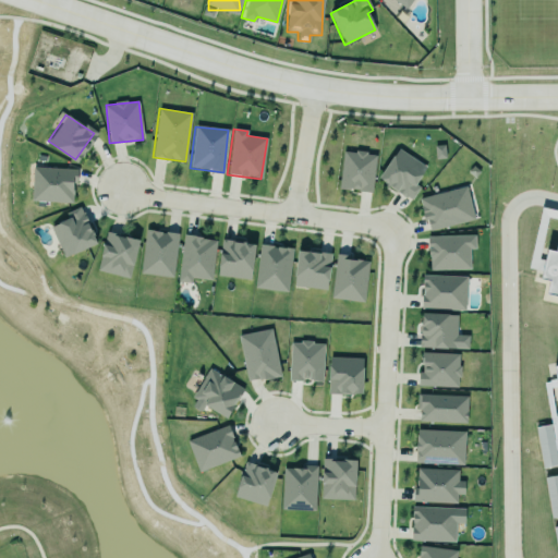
[(445,145),(435,145),(435,159),(444,159),(445,145)]
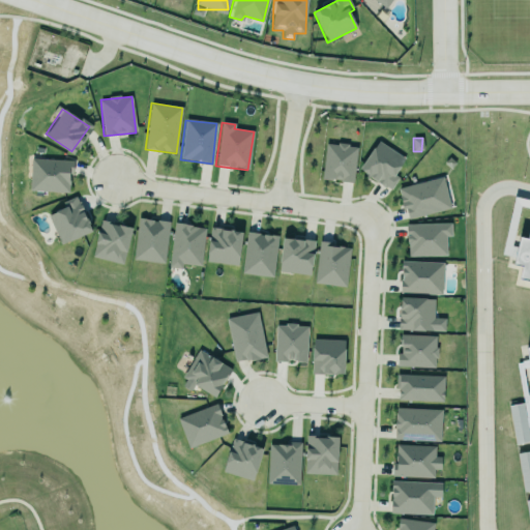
[(405,159),(378,141),(358,170),(389,190),(398,178),(393,175),(405,159)]
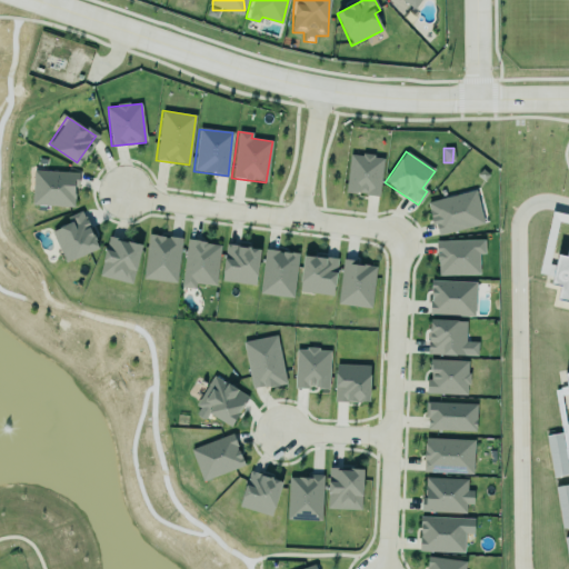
[(350,153),(345,192),(378,197),(383,158),(350,153)]
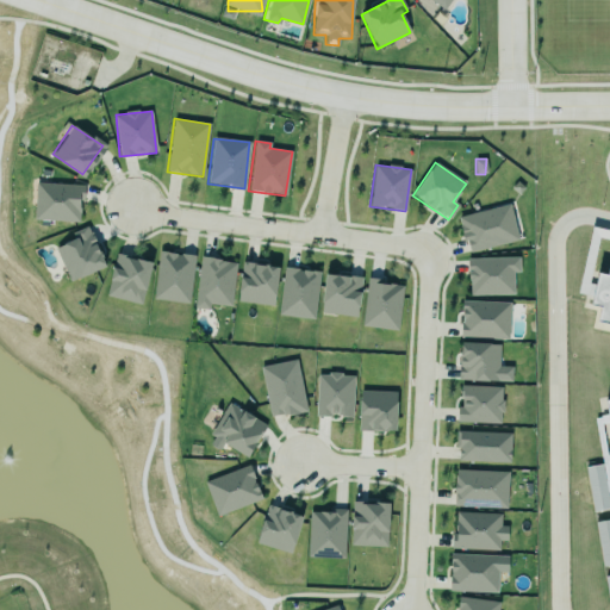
[(80,222),(82,185),(36,182),(33,221),(80,222)]
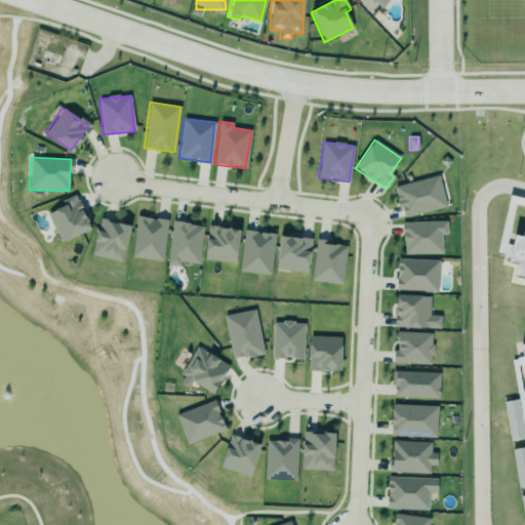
[(392,185),(439,173),(446,205),(403,215),(401,205),(397,206),(392,185)]
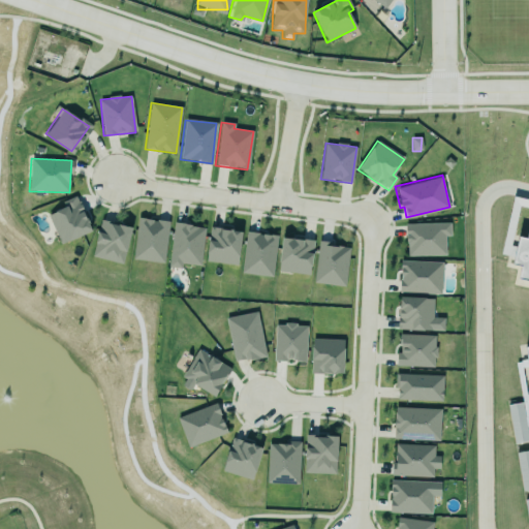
[(62,201),(64,209),(49,214),(59,244),(91,232),(78,196),(62,201)]
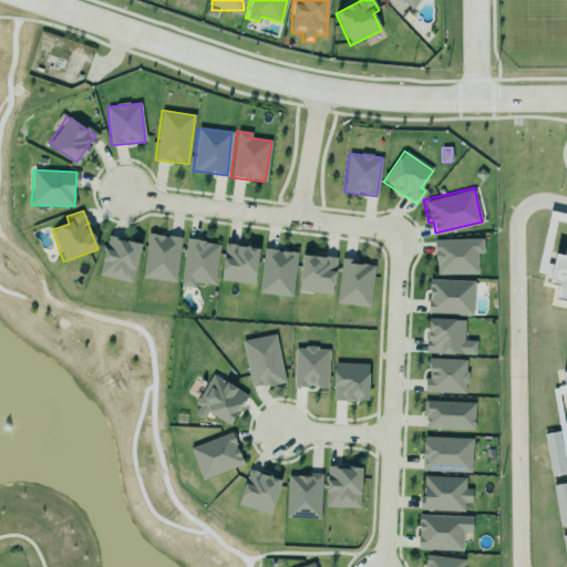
[(181,237),(145,234),(142,279),(177,281),(181,237)]
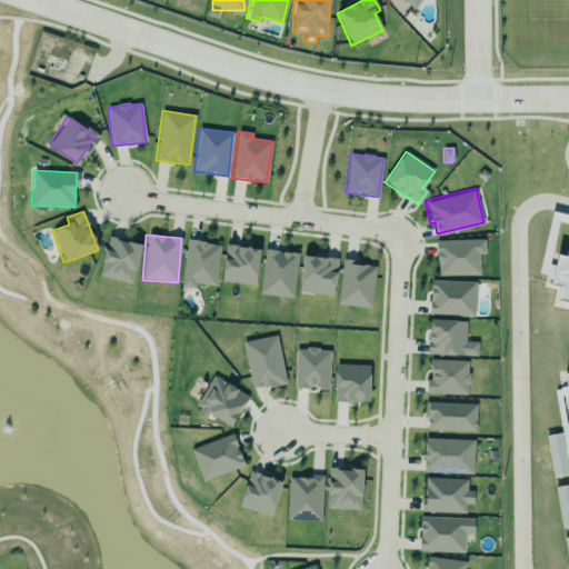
[(98,276),(131,285),(141,246),(108,237),(98,276)]
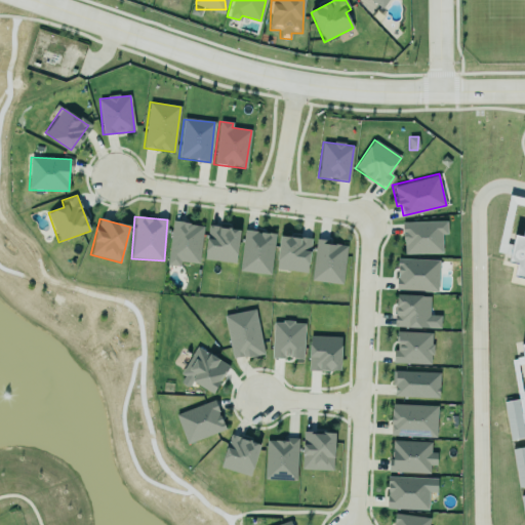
[(402,223),(445,220),(445,233),(441,234),(442,252),(404,254),(402,223)]
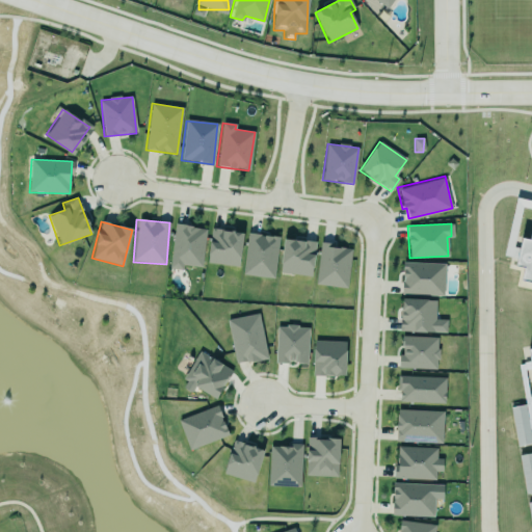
[(206,228),(174,224),(169,269),(182,270),(182,265),(202,267),(206,228)]
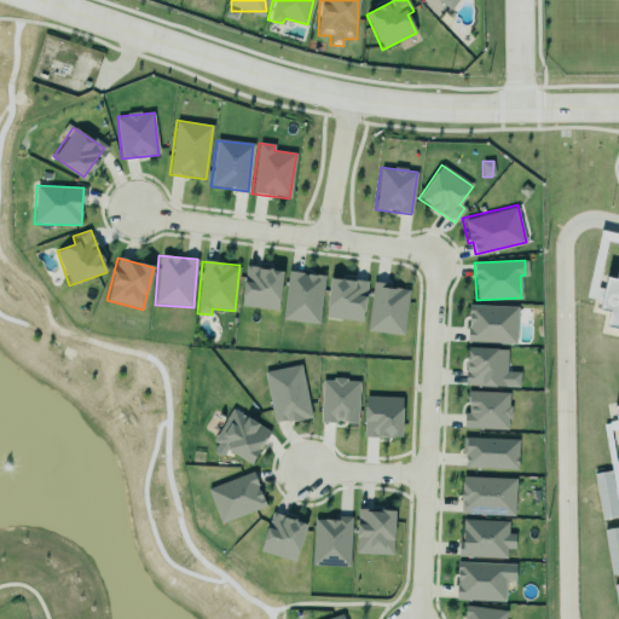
[(278,310),(282,270),(244,267),(241,307),(278,310)]
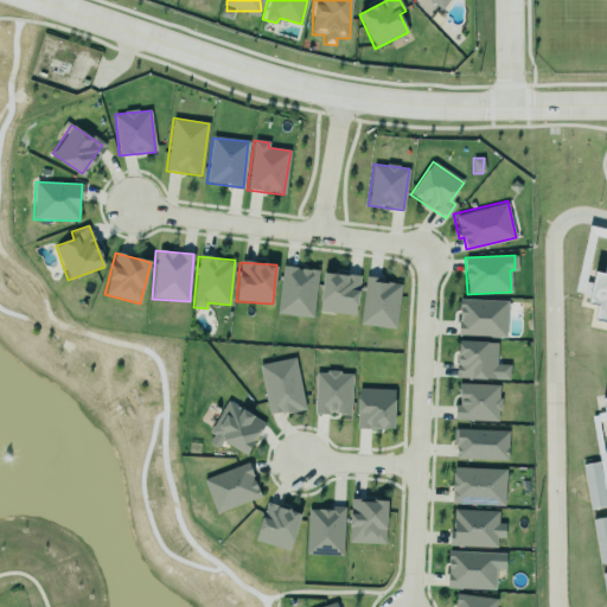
[(606,262),(604,262),(601,269),(593,268),(586,299),(594,301),(590,317),(606,319),(606,383),(606,384),(606,388),(606,393),(599,394),(605,427),(606,426),(606,262)]
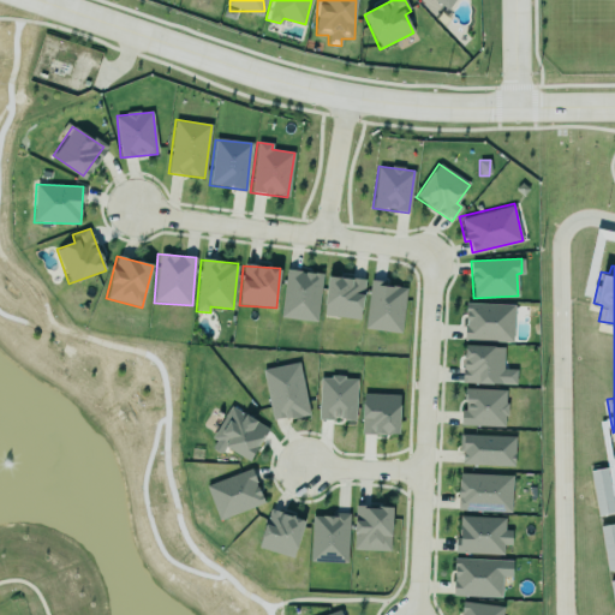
[(285,268),(322,272),(318,314),(281,310),(285,268)]
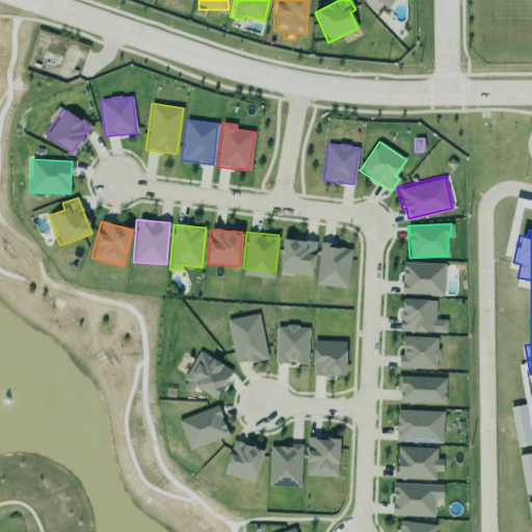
[(282,237),(278,270),(311,273),(314,240),(282,237)]
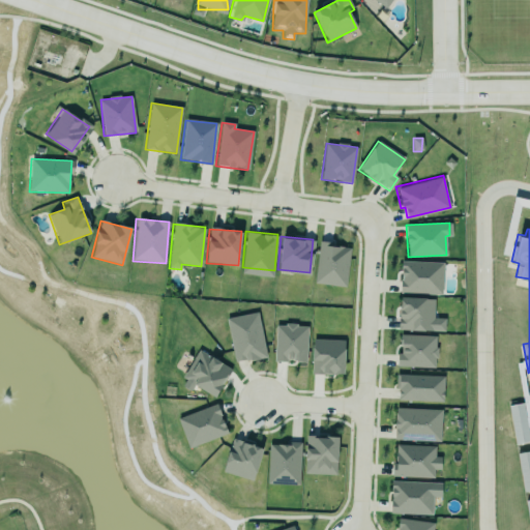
[(317,239),(313,283),(343,286),(348,245),(327,243),(327,240),(317,239)]
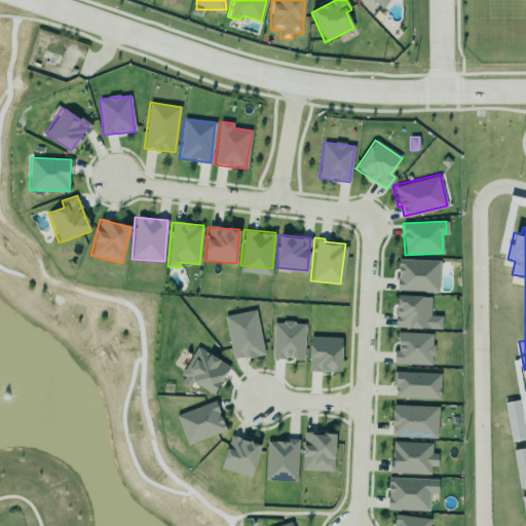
[(398,258),(439,260),(437,292),(396,290),(398,258)]
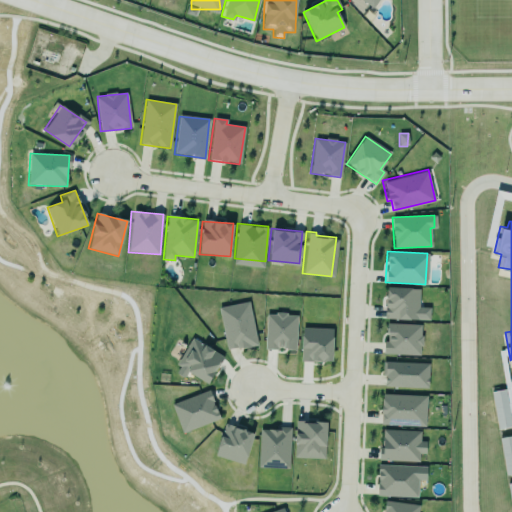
[(419,289),(386,288),(385,319),(430,320),(430,308),(419,307),(419,289)]
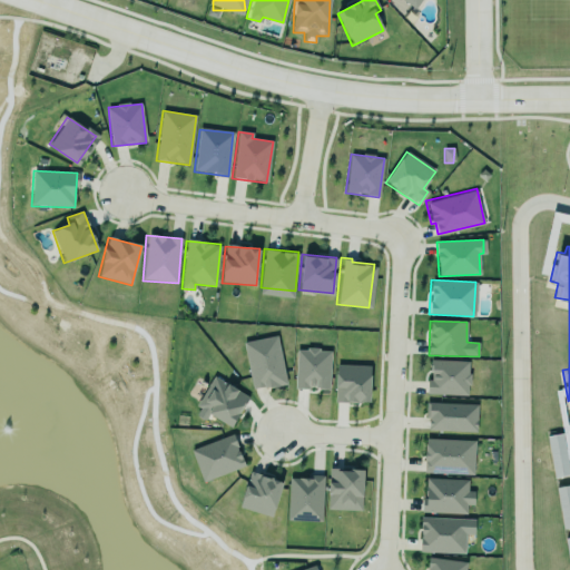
[(253,391),(286,384),(276,336),(243,343),(253,391)]
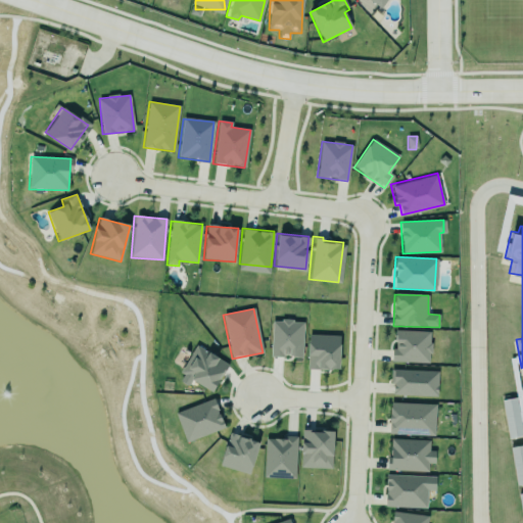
[(302,358),(303,322),(272,321),(271,357),(302,358)]
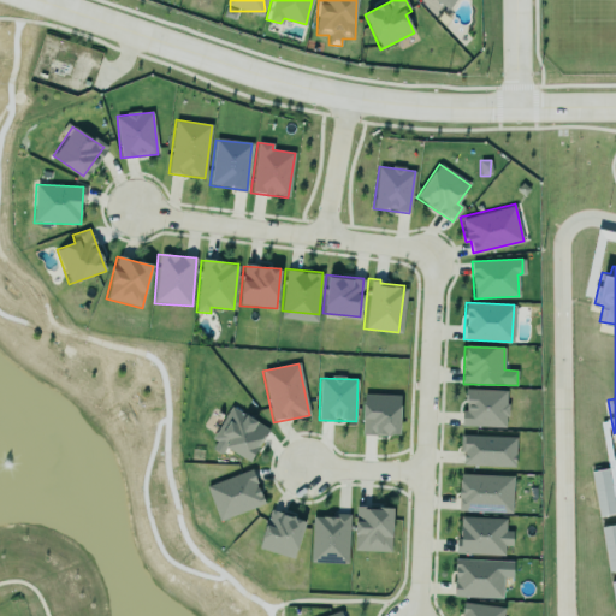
[(463,426),(507,427),(508,390),(465,389),(463,426)]
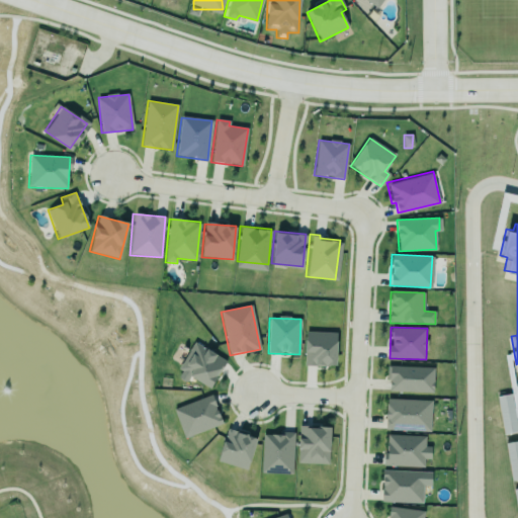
[(306,331),(304,364),(316,364),(316,359),(335,360),(336,333),(306,331)]
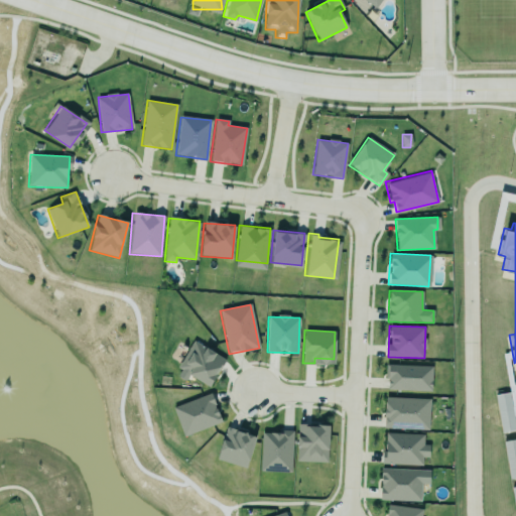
[(210,383),(225,358),(215,353),(216,351),(207,345),(205,348),(194,341),(177,367),(180,369),(177,375),(184,379),(189,371),(210,383)]
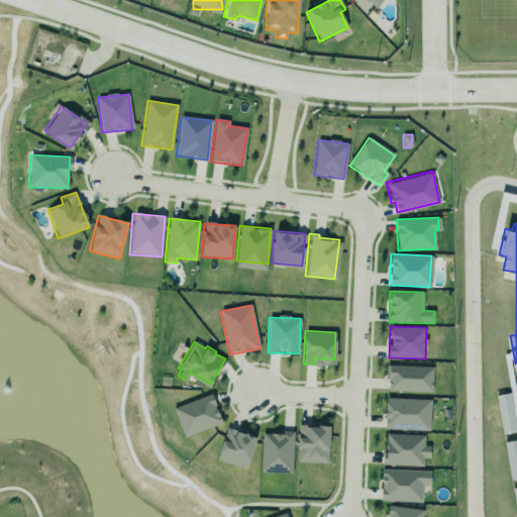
[(432,392),(433,367),(388,366),(387,391),(432,392)]
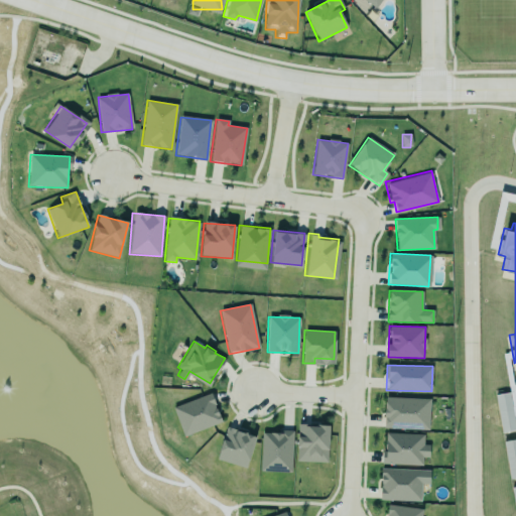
[(170,407),(209,392),(220,421),(181,436),(170,407)]
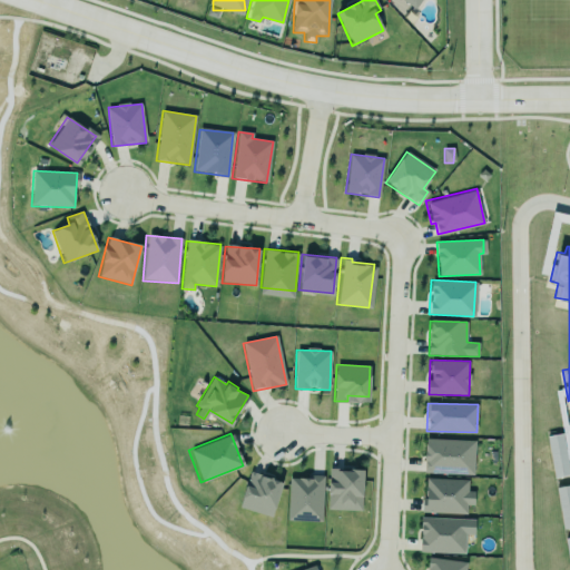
[(547,436),(553,478),(569,475),(562,434),(547,436)]
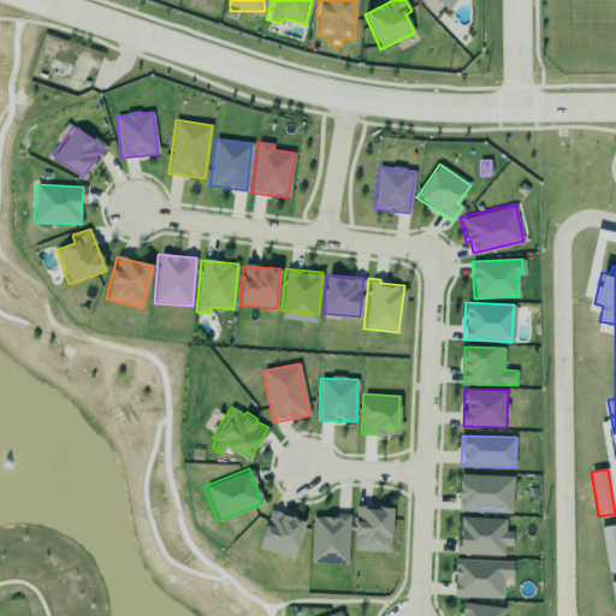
[(511,513),(513,475),(458,474),(458,511),(511,513)]
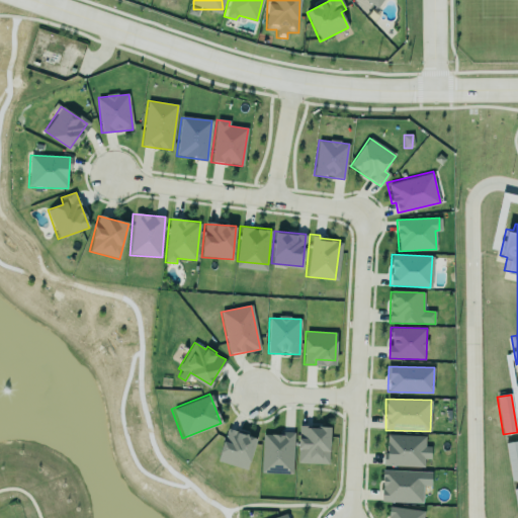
[(297,463),(329,464),(330,427),(298,427),(297,463)]
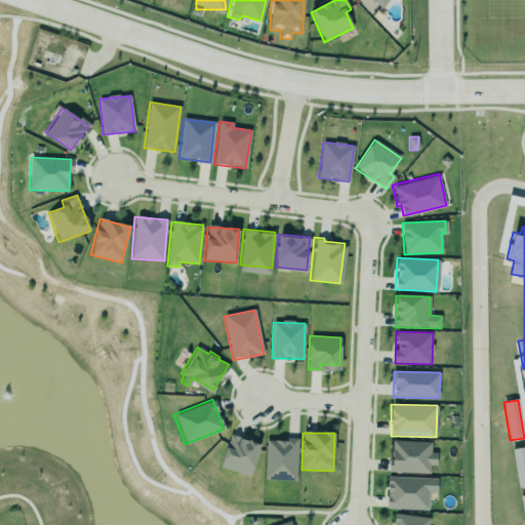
[(259,444),(230,435),(220,468),(250,477),(259,444)]
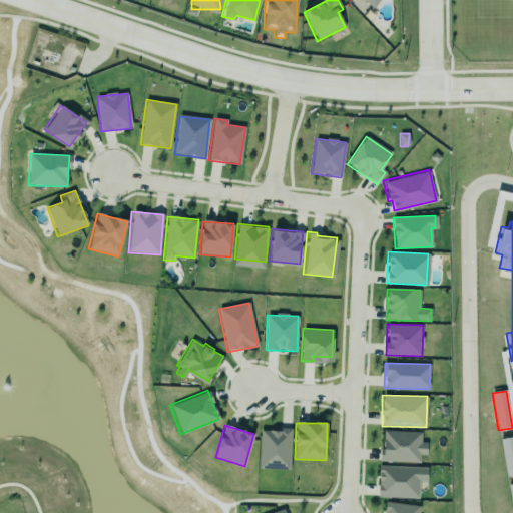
[(260,429),(259,468),(290,469),(291,430),(260,429)]
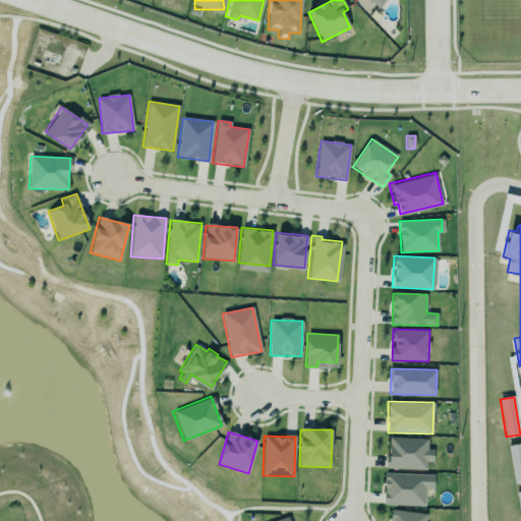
[(427,439),(388,438),(387,469),(426,470),(426,462),(432,462),(433,450),(427,449),(427,439)]
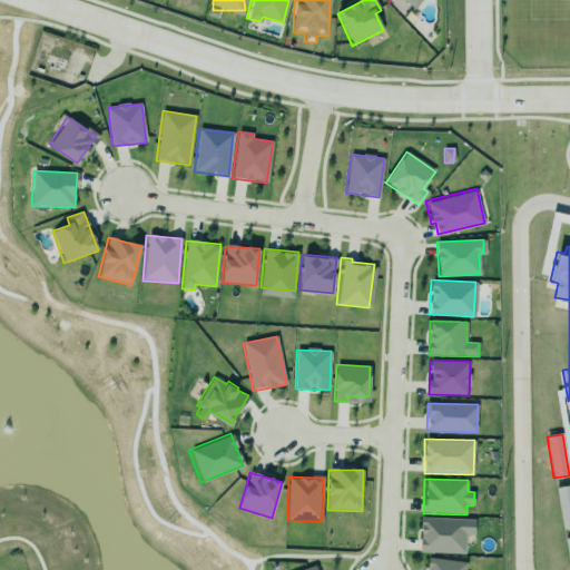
[(562,529),(569,528),(569,485),(557,488),(562,529)]
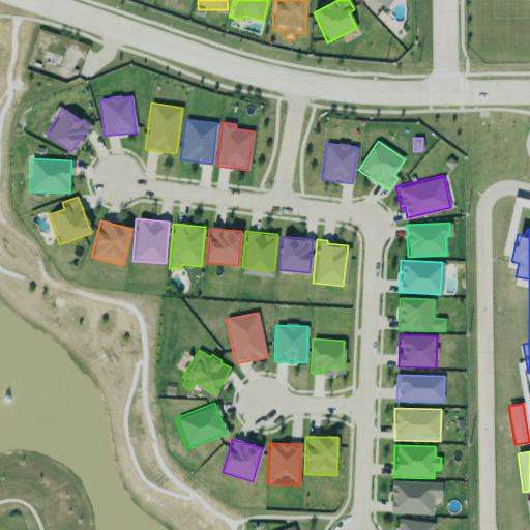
[(389,480),(432,482),(430,513),(388,511),(389,480)]
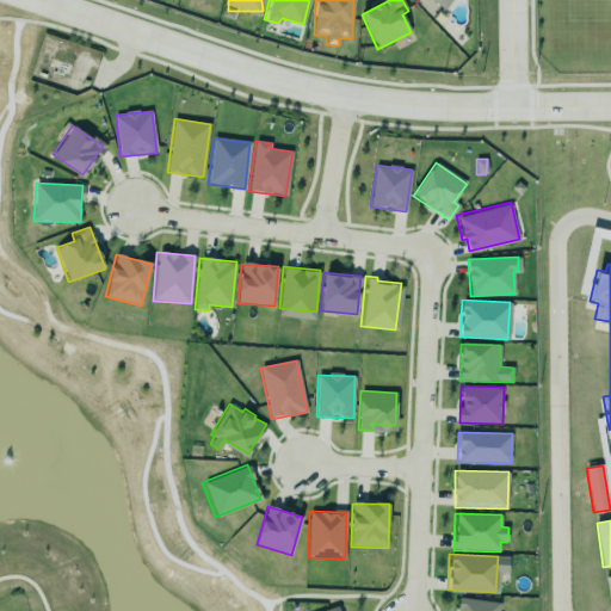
[(500,610),(501,604),(460,598),(457,610),(500,610)]
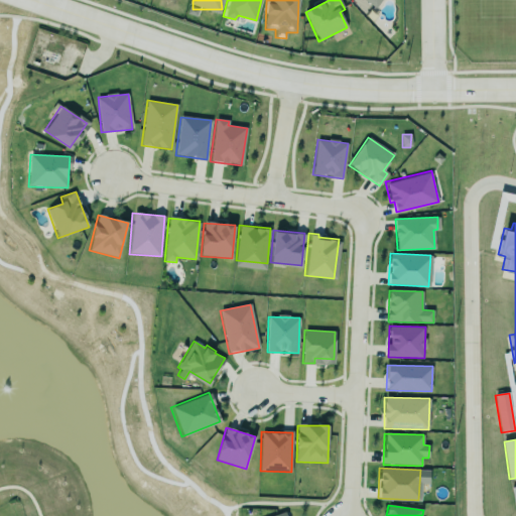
All buildings are outlined.
